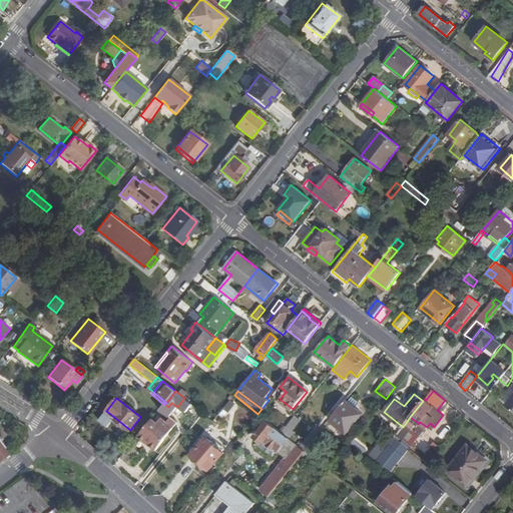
[(184,398),(181,402),(200,416),(203,413),(184,398)]
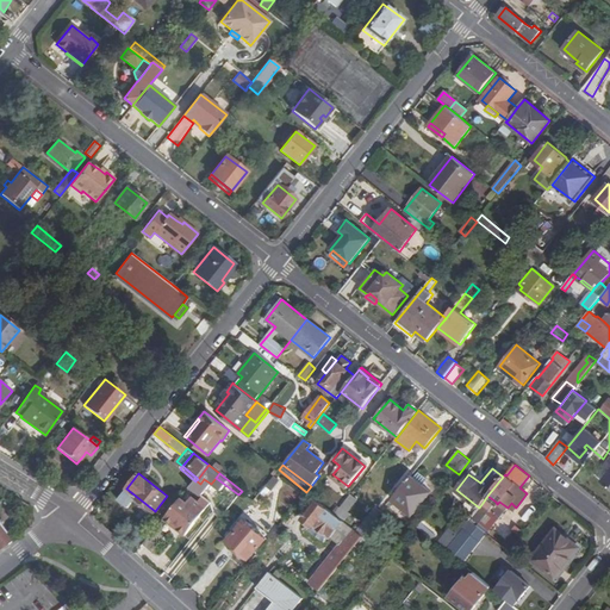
[(266,485),(271,490),(279,479),(274,475),(266,485)]
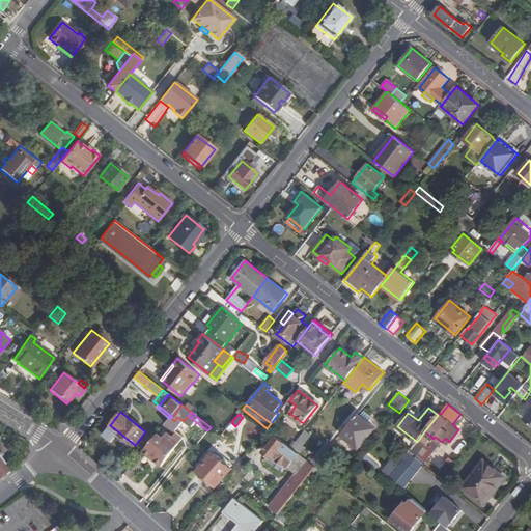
[(359,448),(375,428),(358,414),(342,435),(359,448)]
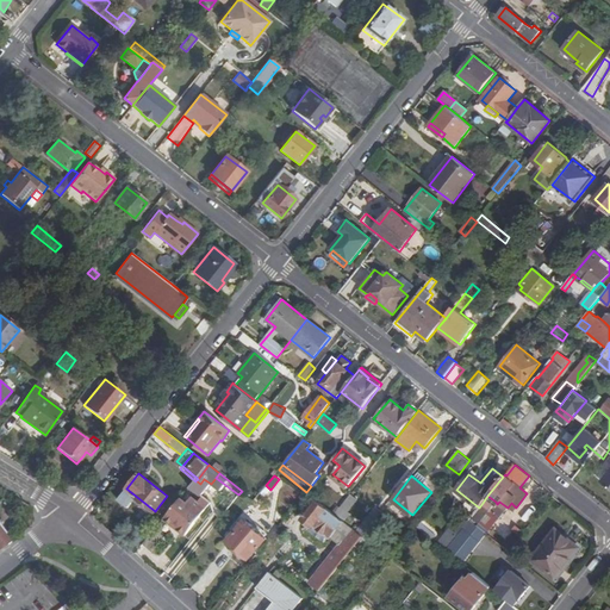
[(165,518),(186,535),(215,497),(206,491),(198,502),(192,497),(187,503),(181,498),(165,518)]
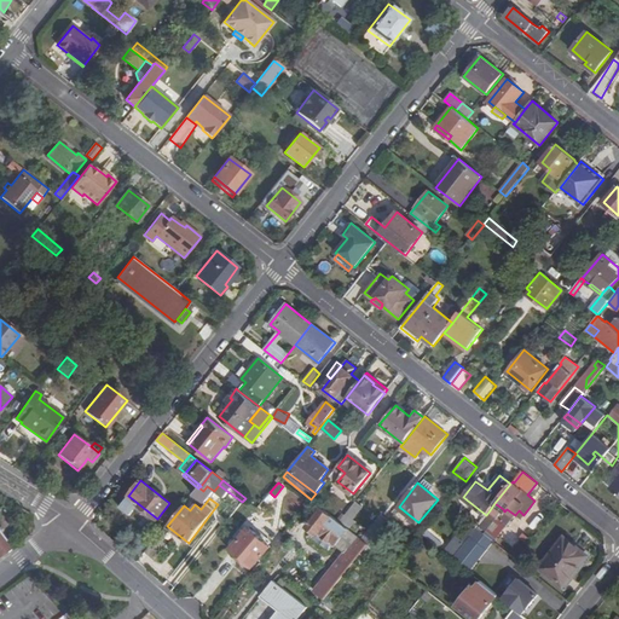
[(356,520),(353,519),(363,507),(356,501),(340,521),(348,528),(356,520)]
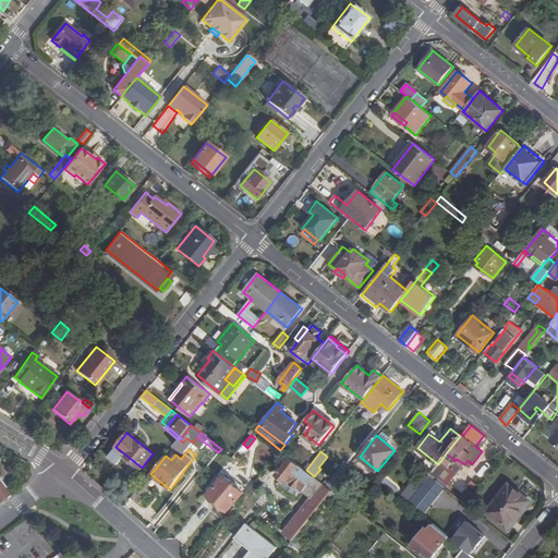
[(448,465),(453,459),(446,453),(441,460),(448,465)]
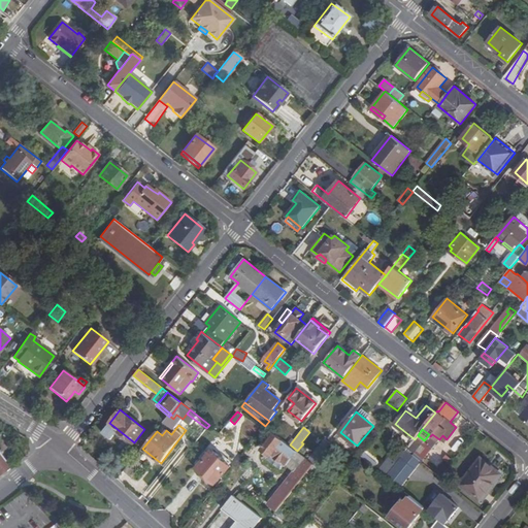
[(275,433),(262,449),(270,456),(272,454),(285,464),(294,471),(305,457),(297,451),(290,444),(275,433)]
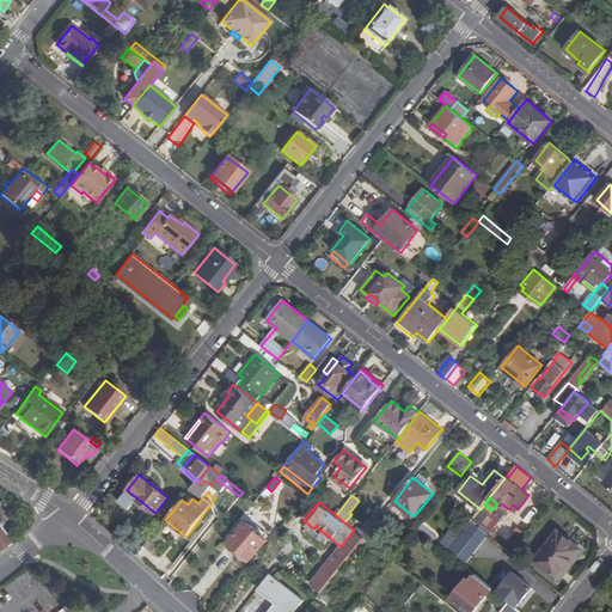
[(472,519),(481,524),(491,510),(484,505),(481,509),(472,519)]
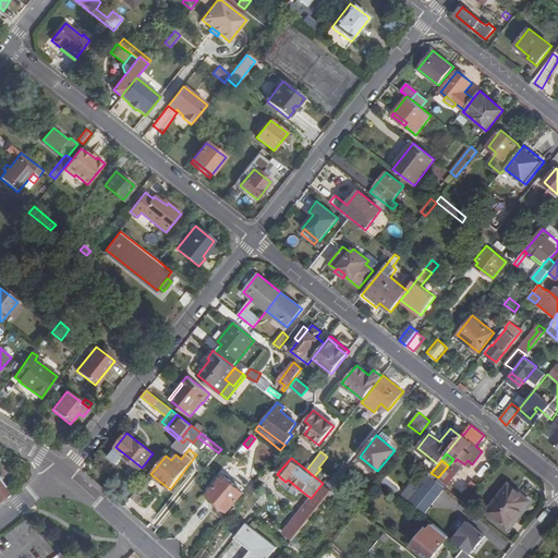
[(350,468),(343,463),(326,485),(332,490),(346,473),(350,468)]
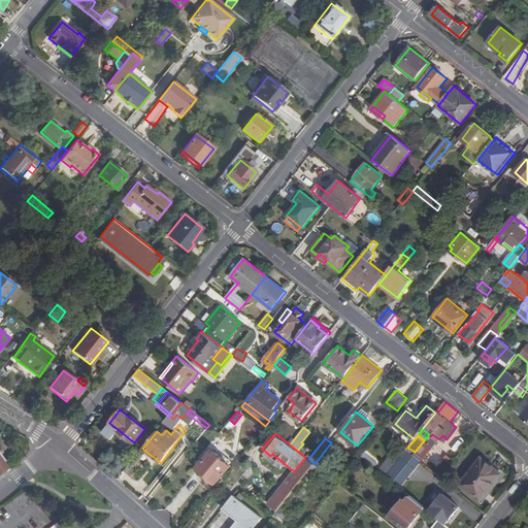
[(320,467),(332,452),(327,448),(315,464),(320,467)]
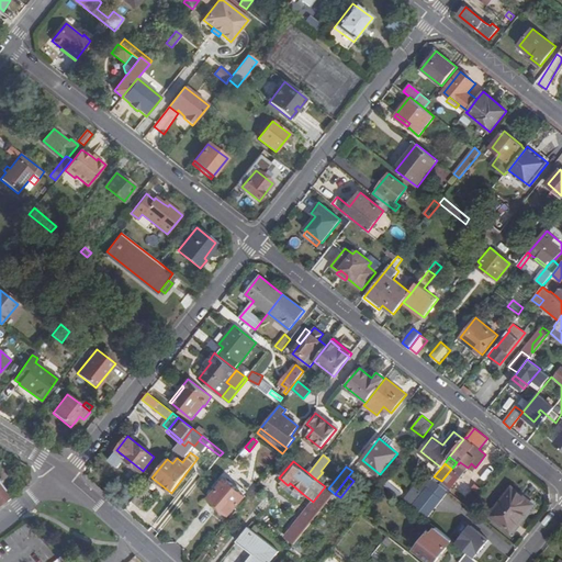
[(246,495),(227,479),(223,483),(217,490),(211,497),(212,498),(211,502),(217,507),(220,505),(231,514),(246,495)]
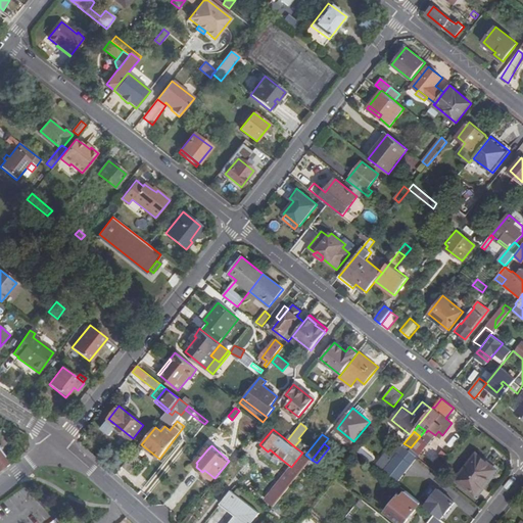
[(412,464),(417,458),(402,445),(396,453),(412,464)]
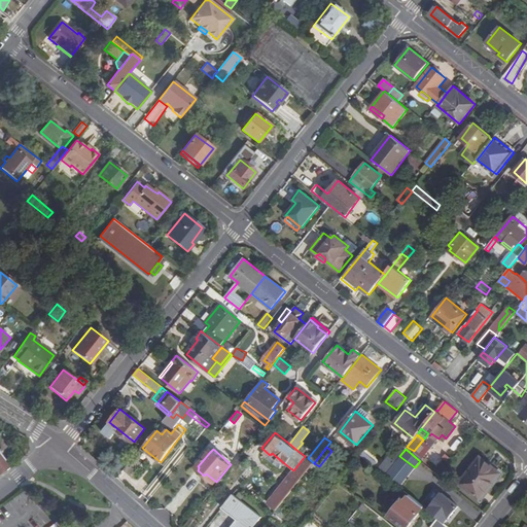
[(9,457),(13,463),(22,457),(18,450),(9,457)]
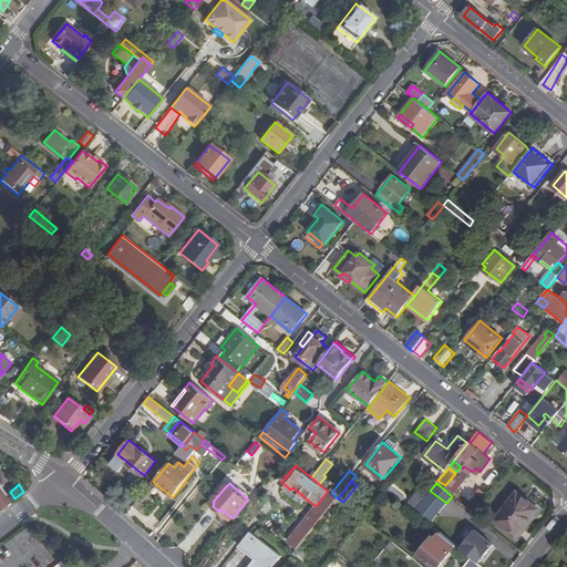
[(216,491),(219,494),(225,487),(222,484),(216,491)]
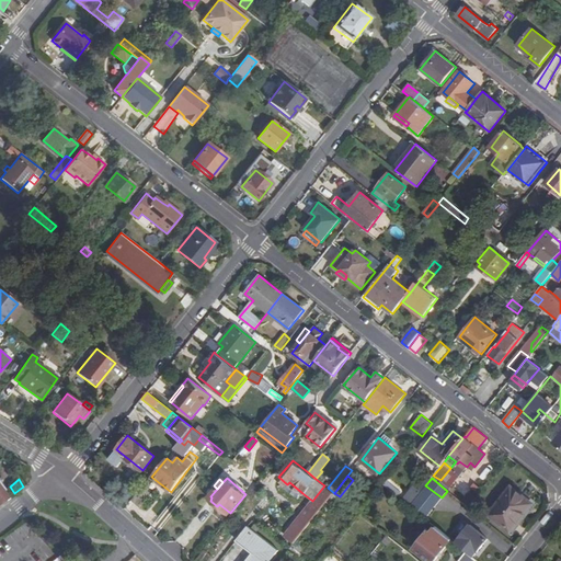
[(401,492),(387,481),(384,485),(398,496),(401,492)]
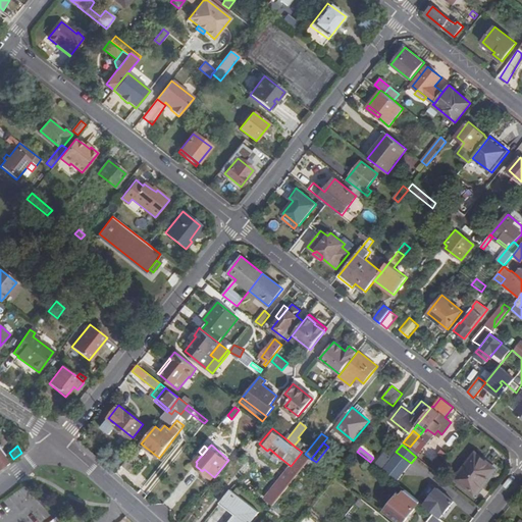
[(265,454),(277,464),(281,459),(269,449),(267,451),(265,454)]
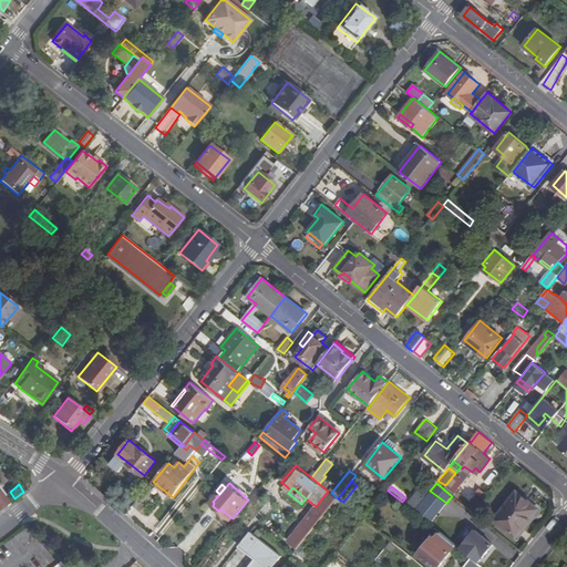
[(316,506),(289,540),(298,548),(300,546),(338,498),(331,493),(328,491),(316,506)]
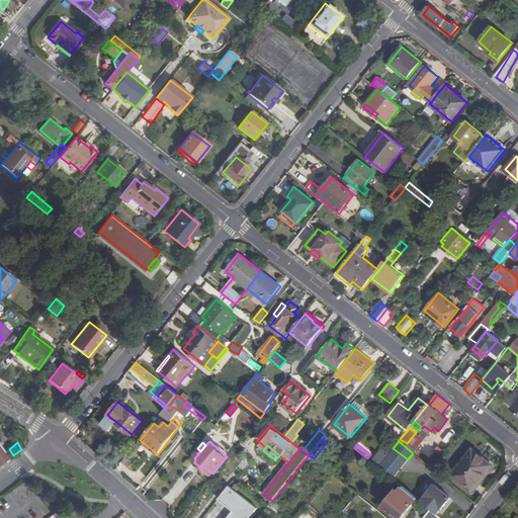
[(386,456),(402,467),(408,459),(393,448),(386,455),(386,456)]
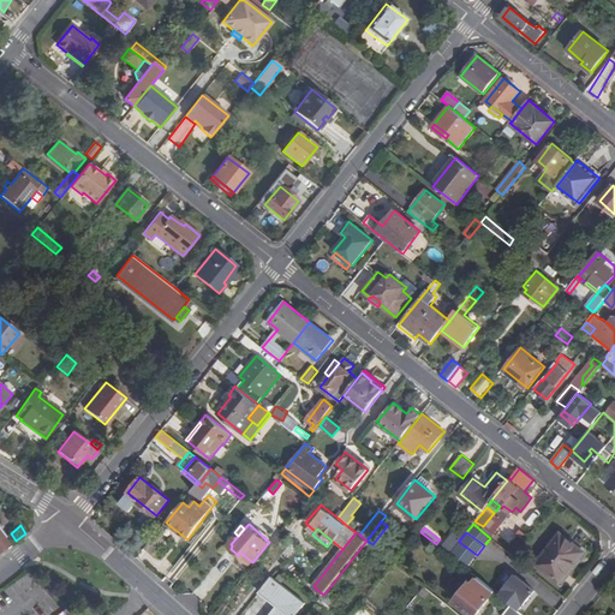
[(154,555),(166,541),(157,533),(144,548),(154,555)]
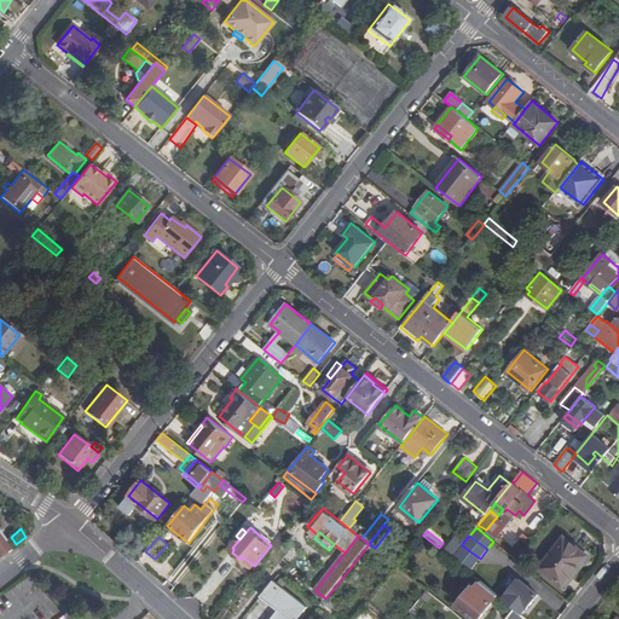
[(588,555),(565,537),(539,567),(563,586),(588,555)]
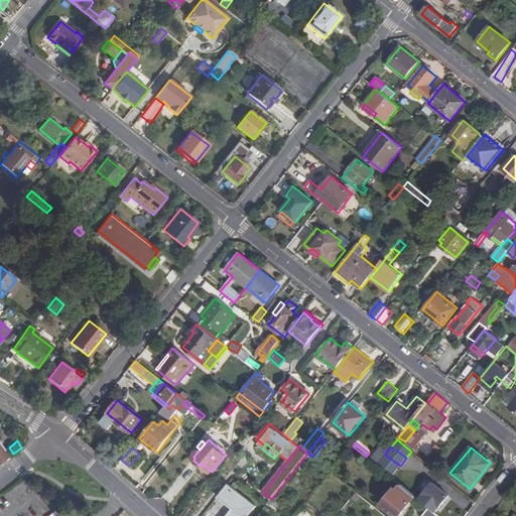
[(385,454),(379,448),(370,460),(377,465),(385,455),(385,454)]
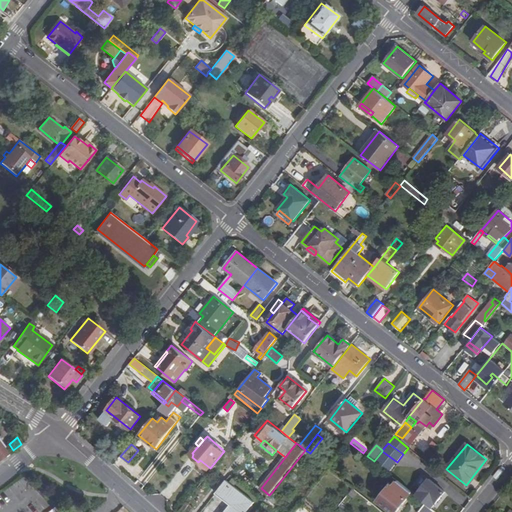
[(374,461),(388,473),(397,462),(382,451),(374,461)]
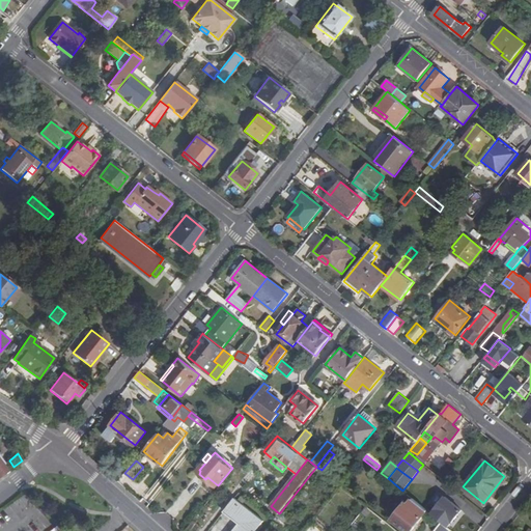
[(449,484),(456,475),(450,470),(443,479),(449,484)]
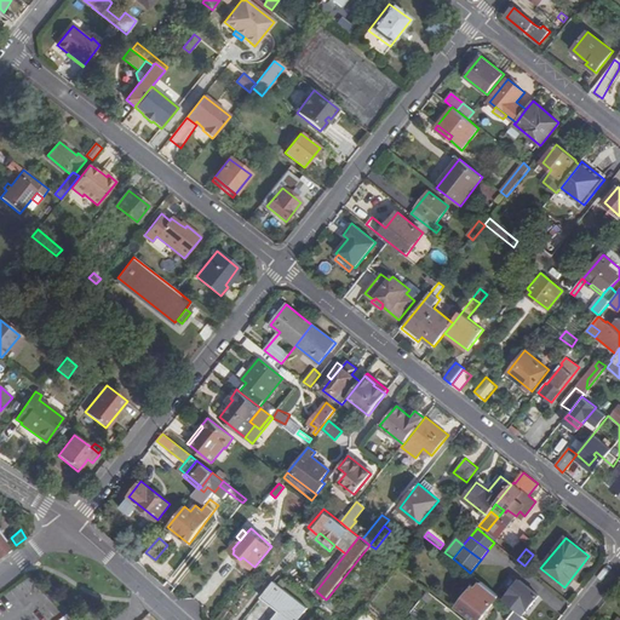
[(589,556),(564,587),(567,590),(592,558),(589,556)]
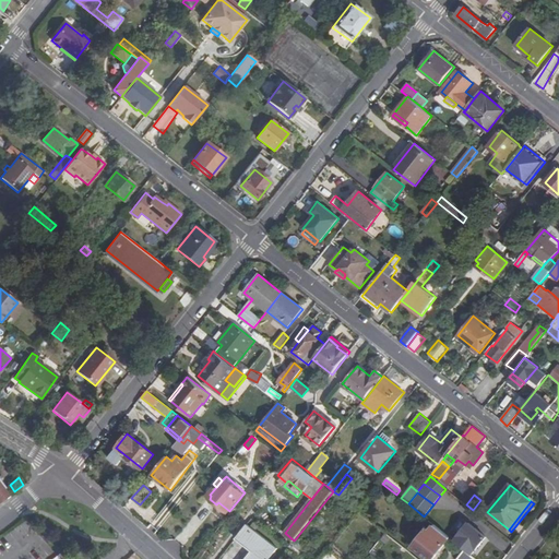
[(428,520),(424,525),(430,531),(435,525),(428,520)]
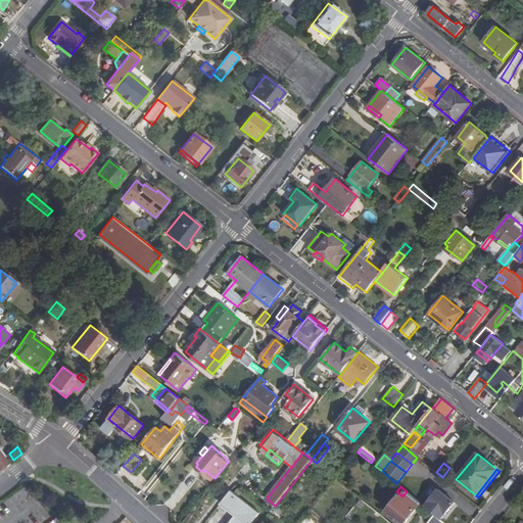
[(386,512),(400,522),(405,522),(421,503),(407,491),(402,496),(396,491),(394,489),(388,496),(389,497),(389,498),(387,501),(392,505),(386,512)]
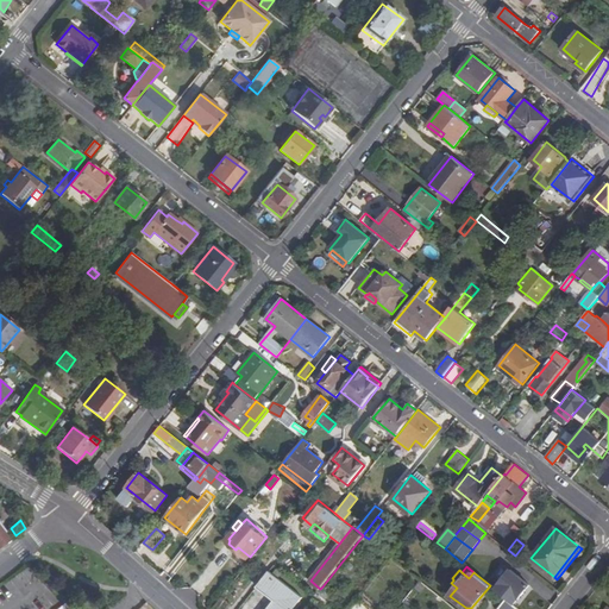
[(529,585),(510,570),(500,583),(495,589),(514,603),(519,598),(529,585)]
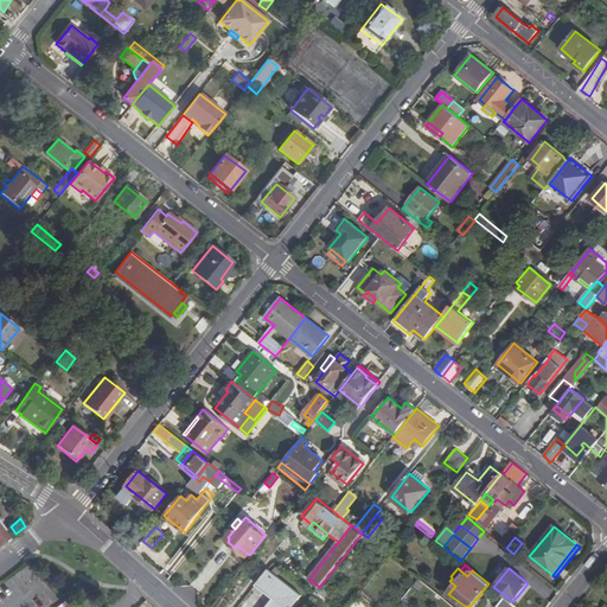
[(268,569),(256,585),(273,599),(266,606),(292,606),(301,595),(268,569)]
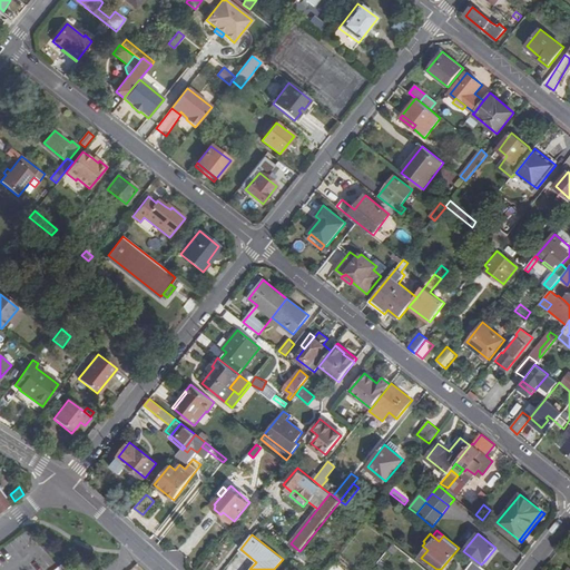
[(294,559),(303,566),(311,556),(302,549),(300,551),(294,559)]
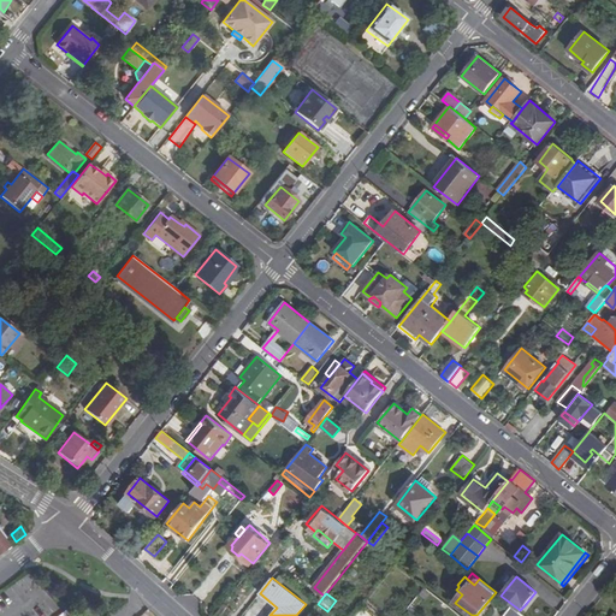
[(227,615),(232,611),(225,604),(214,615),(227,615)]
